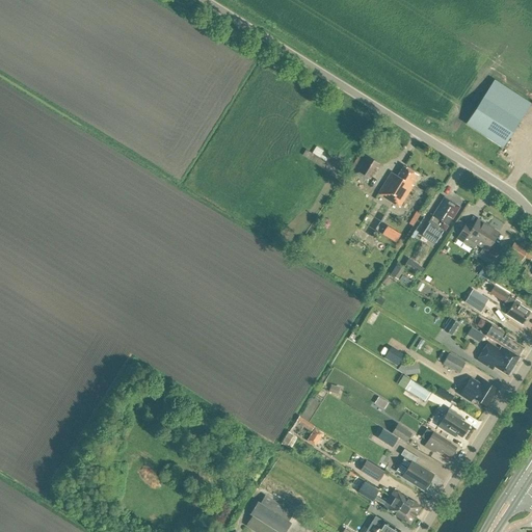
[(508,147),(511,141),(508,139),(522,117),(485,95),(466,125),(502,149),(505,144),(508,147)]
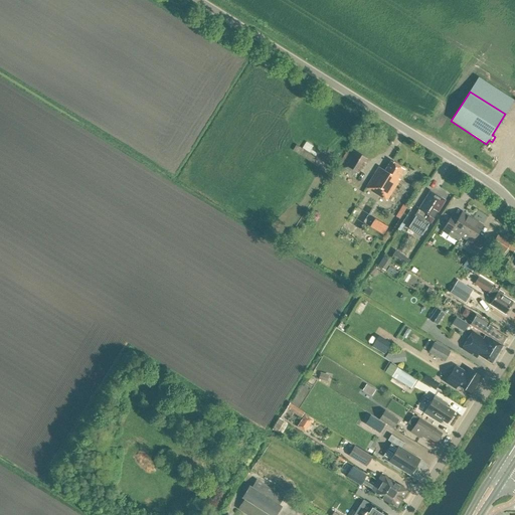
[(302,152),(315,159),(319,152),(313,149),(315,144),(308,140),(302,152)]
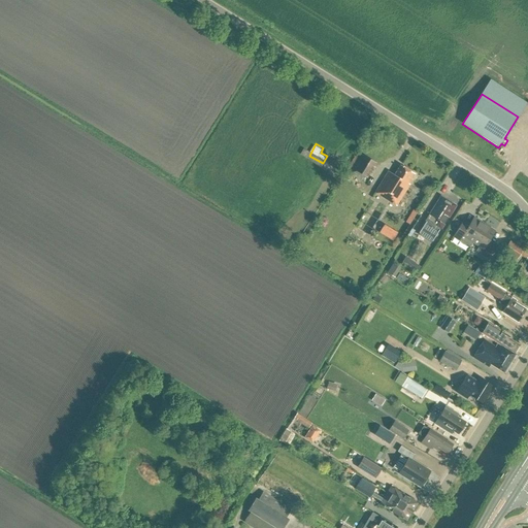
[(360,154),(352,168),(365,176),(367,177),(374,166),(371,164),(373,162),(360,154)]
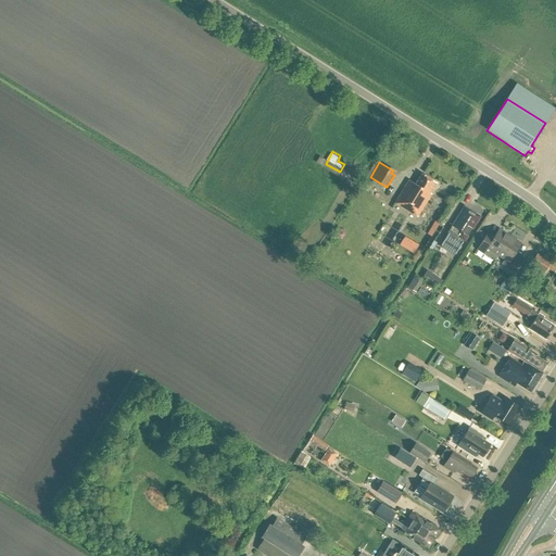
[(429,193),(436,182),(421,175),(416,185),(409,180),(395,202),(417,215),(430,193),(429,193)]
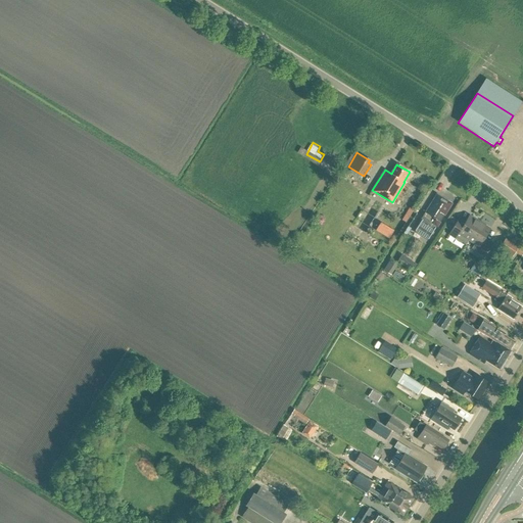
[(421,219),(414,230),(427,238),(449,203),(436,194),(425,212),(421,219)]
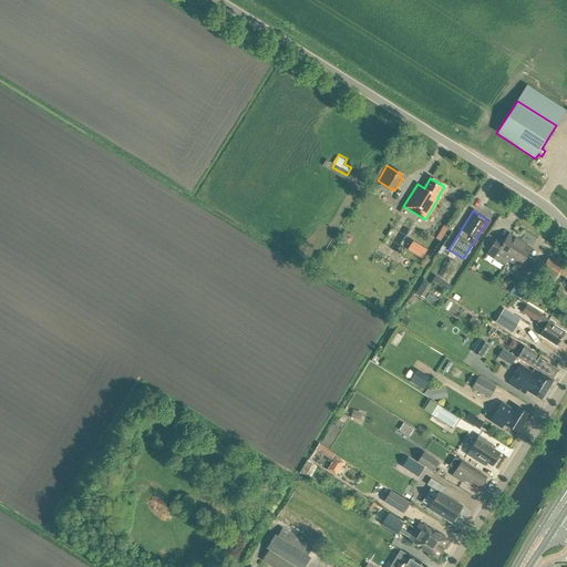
[(444,226),(435,239),(440,241),(447,228),(444,226)]
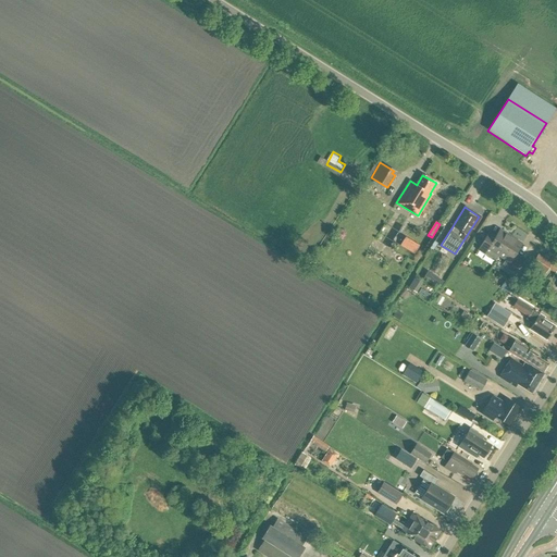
[(498,255),(510,236),(499,229),(493,238),(486,234),(478,248),(490,256),(493,251),(498,255)]
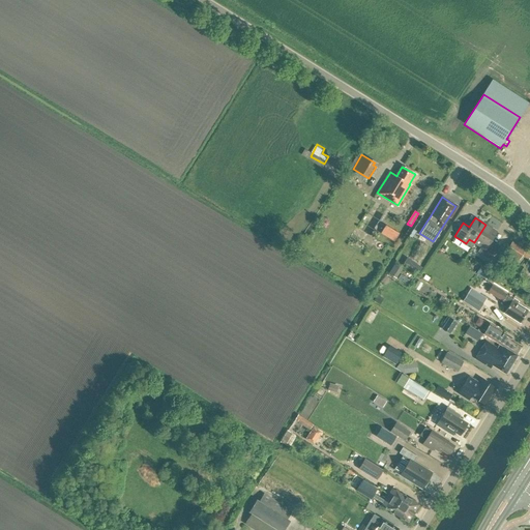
[(384,231),(396,239),(403,230),(390,222),(384,231)]
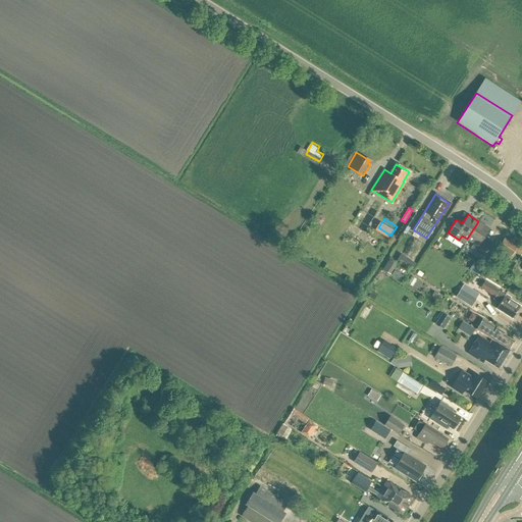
[(478,221),(467,239),(473,243),(470,248),(481,255),(489,242),(482,237),(488,228),(478,221)]
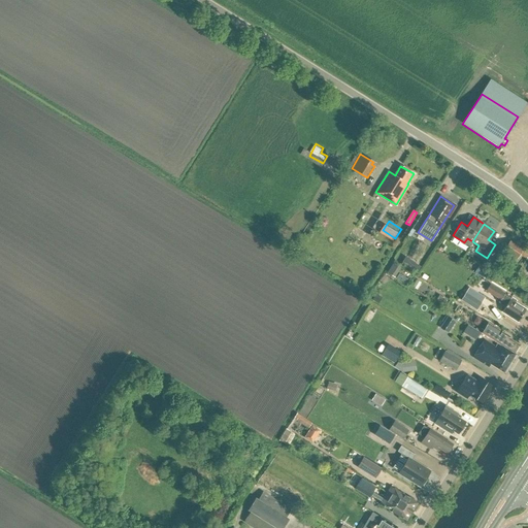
[(527,252),(523,249),(509,240),(503,252),(517,260),(520,254),(527,259),(527,256),(527,252)]
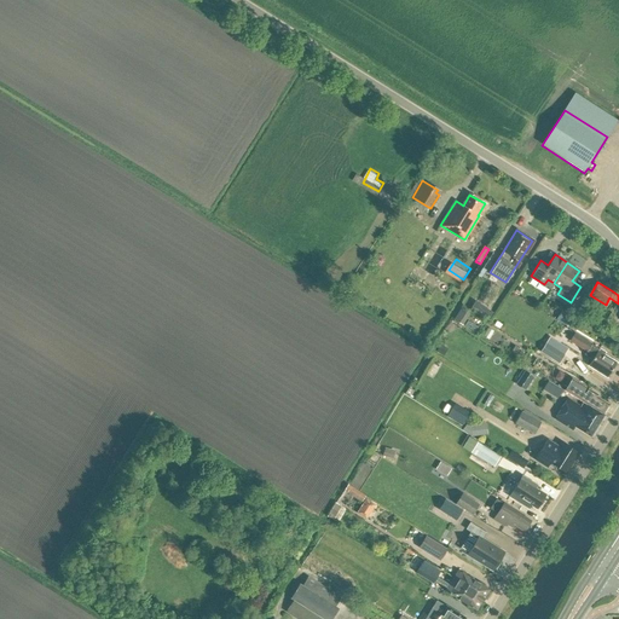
[(518,285),(514,291),(520,296),(524,290),(518,285)]
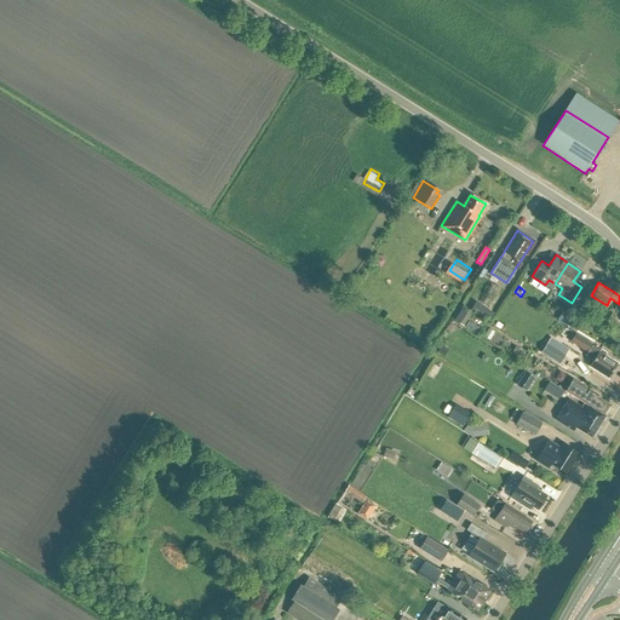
[(488,321),(493,314),(476,303),(471,310),(488,321)]
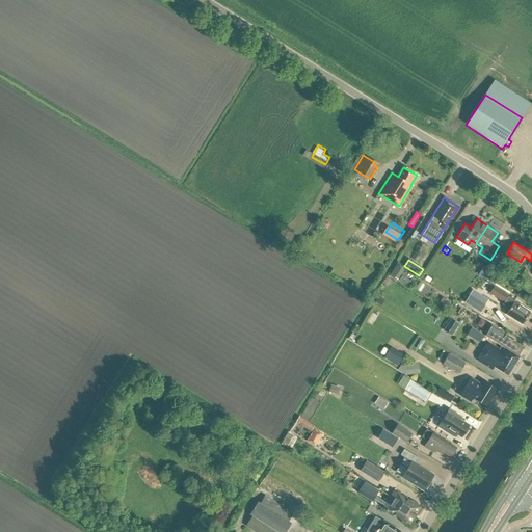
[(397,280),(404,269),(396,263),(389,274),(397,280)]
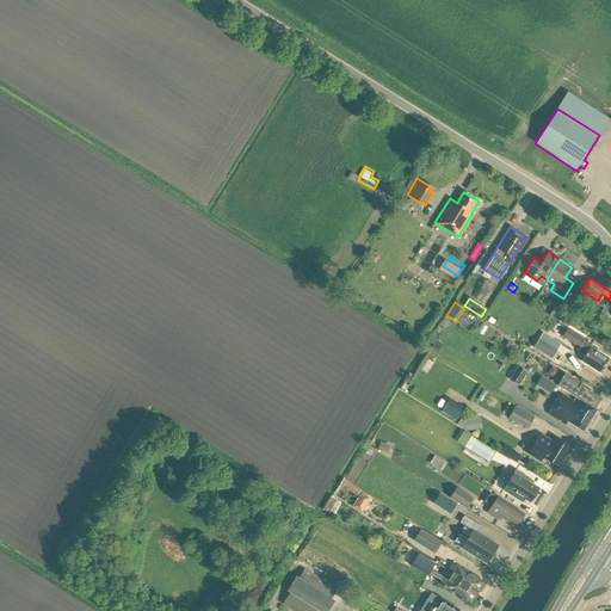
[(554,309),(549,316),(559,322),(563,315),(554,309)]
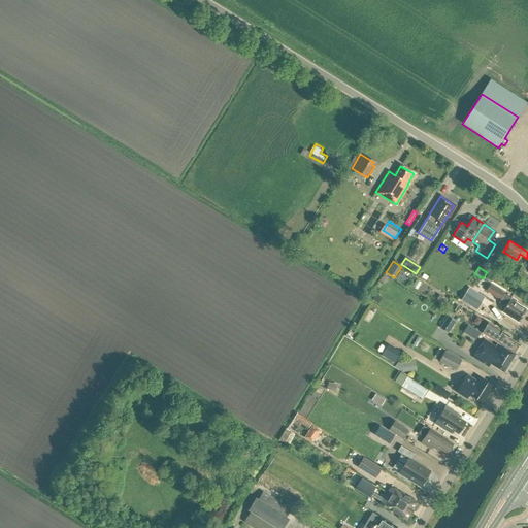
[(518,322),(526,309),(515,302),(516,301),(490,285),(486,292),(500,301),(498,303),(504,307),(501,311),(518,322)]
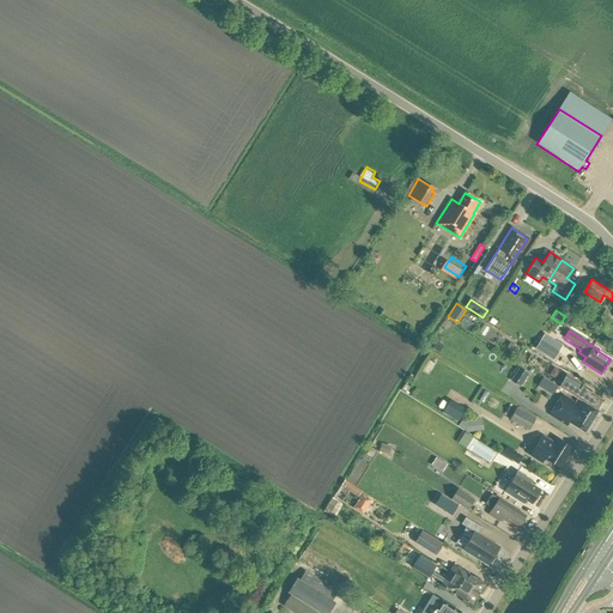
[(553,360),(559,352),(540,340),(535,349),(553,360)]
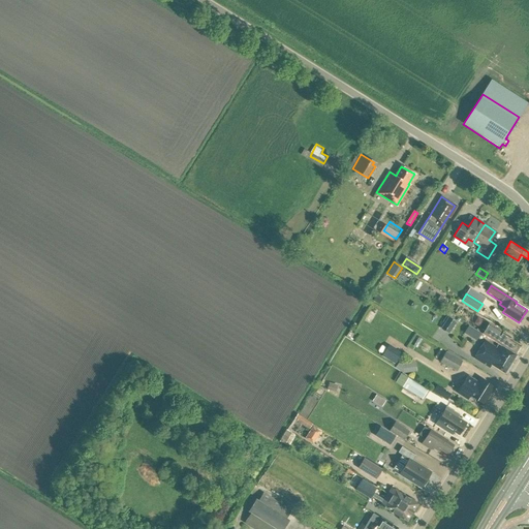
[(449,313),(445,325),(454,329),(458,316),(449,313)]
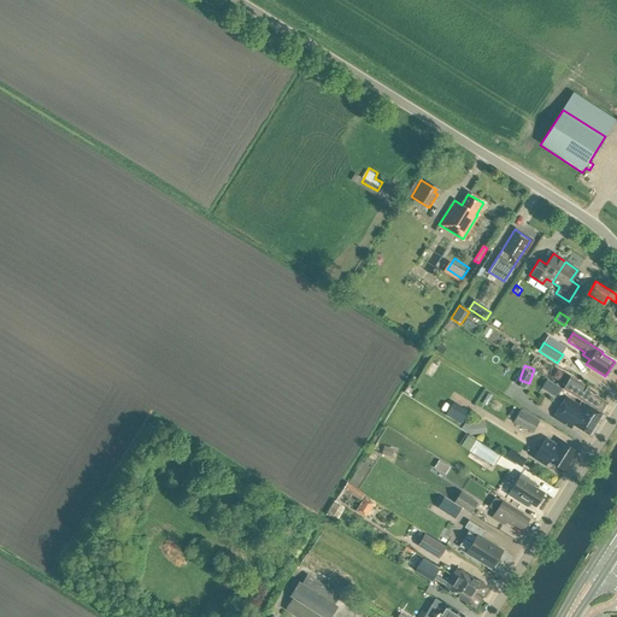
[(562,366),(556,374),(563,378),(568,370),(562,366)]
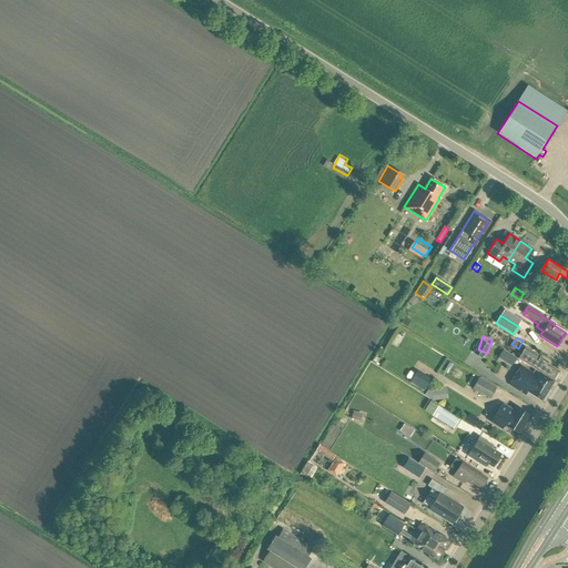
[(538,361),(536,359),(538,356),(525,347),(523,351),(518,358),(536,369),(535,371),(554,382),(555,381),(554,381),(559,372),(547,364),(548,363),(540,357),(538,361)]
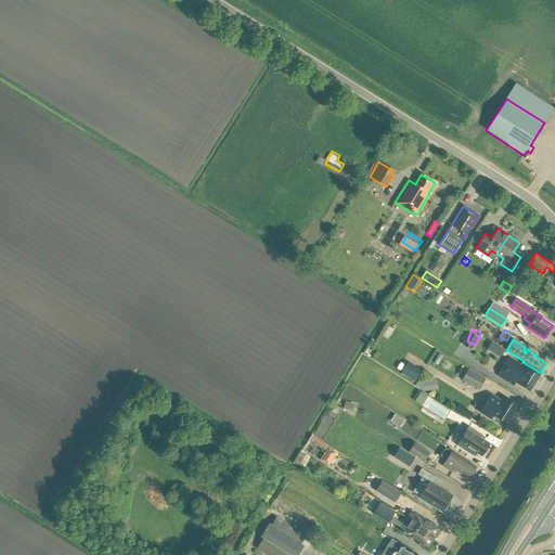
[(491,341),(487,348),(493,352),(498,346),(491,341)]
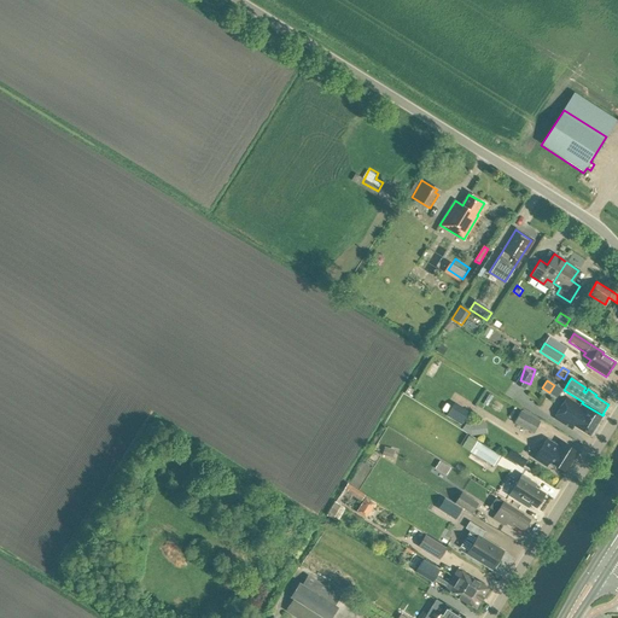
[(602,415),(582,403),(579,407),(566,398),(554,418),(570,429),(572,425),(589,436),(602,415)]
